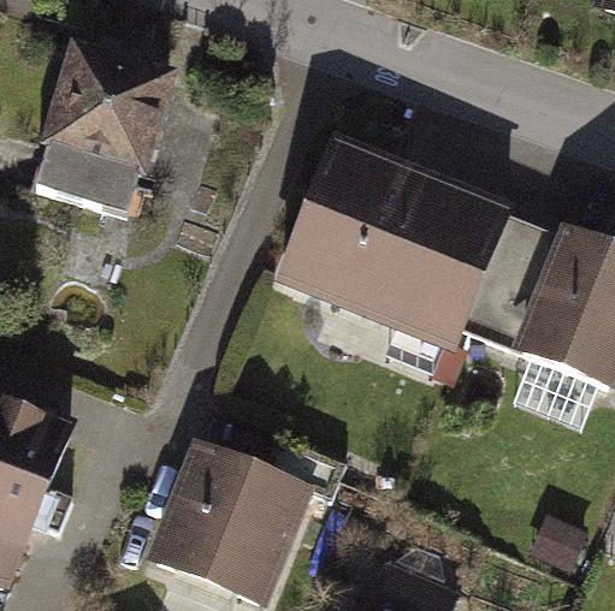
[(607,0),(604,7),(614,11),(614,0),(607,0)]
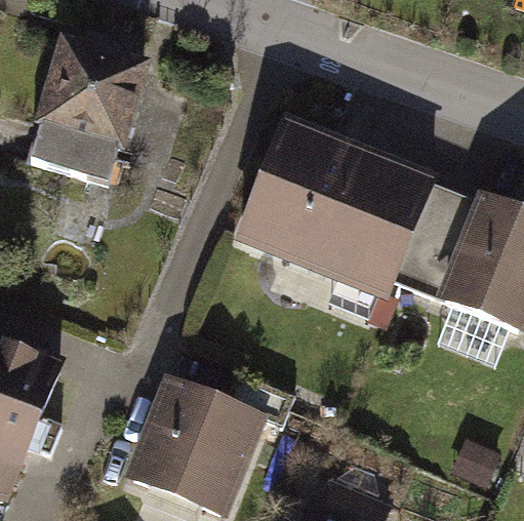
[(145,65),(68,41),(33,156),(90,173),(101,138),(120,144),(145,65)]
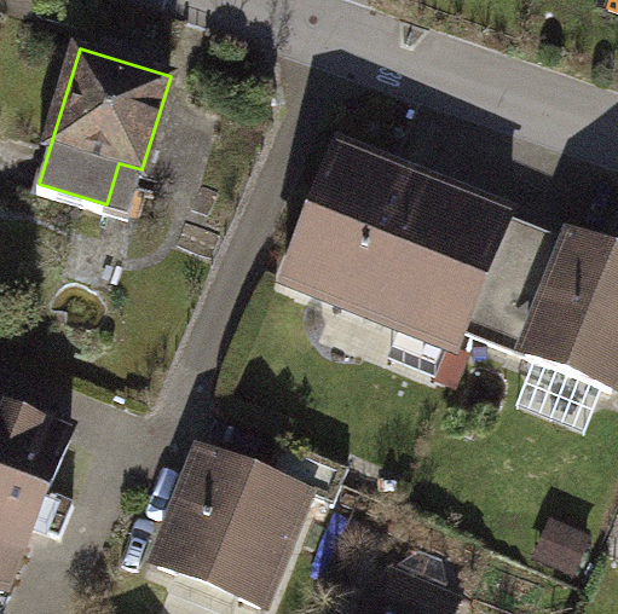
[(336,151),(288,282),(461,347),(467,331),(510,216),(336,151)]
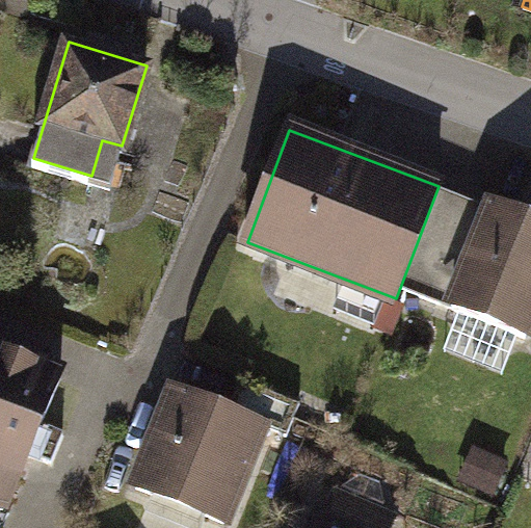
[(439,186),(401,285),(527,334),(530,322),(530,212),(504,202),(501,210),(439,186)]
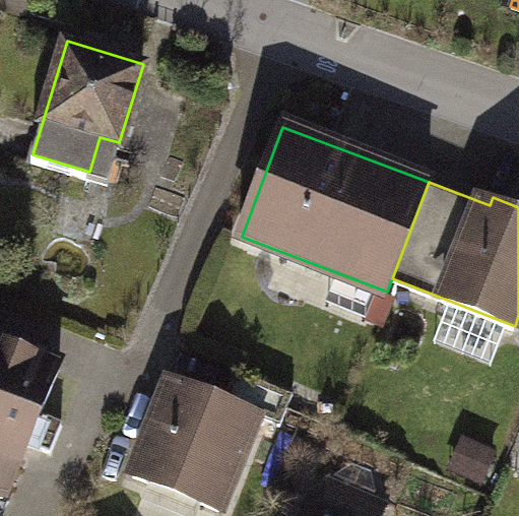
[(61,359),(2,334),(0,337),(0,487),(8,491),(61,359)]
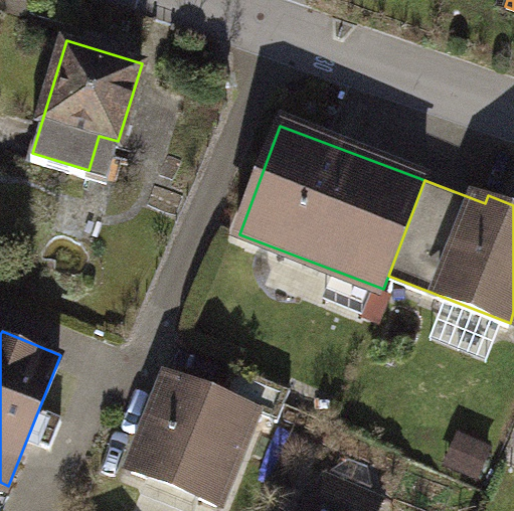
[(253,411),(174,380),(139,470),(217,501),(253,411)]
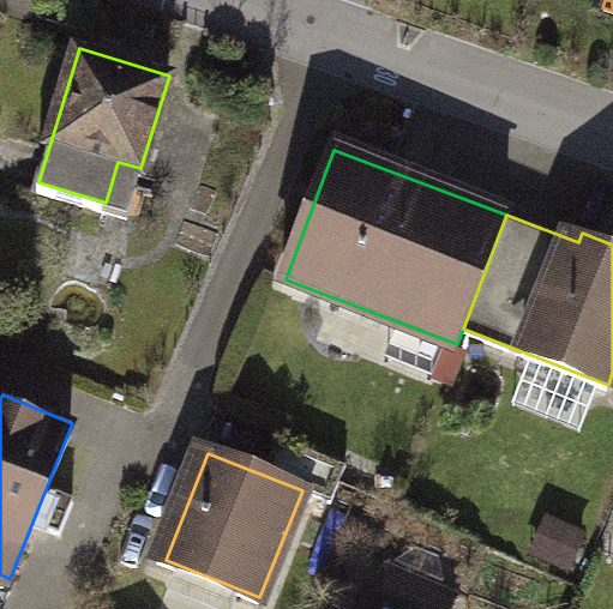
[(386,592),(367,584),(356,608),(451,608),(456,598),(395,573),(386,592)]
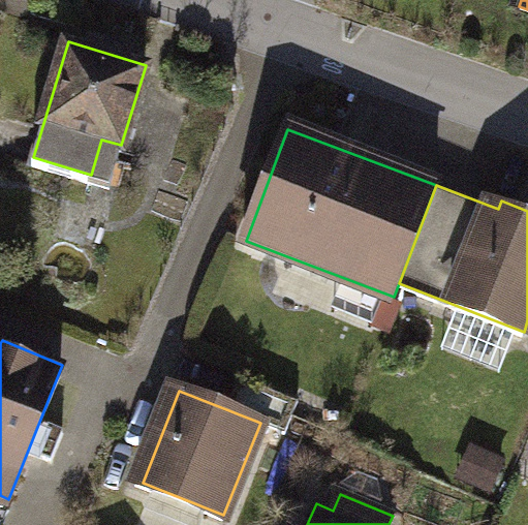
All buildings are outlined.
